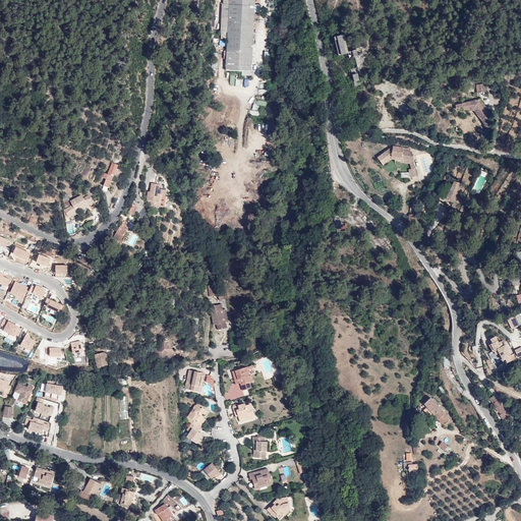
[(233,53),(235,70),(251,71),(254,0),(237,0),(235,27),(233,53)]
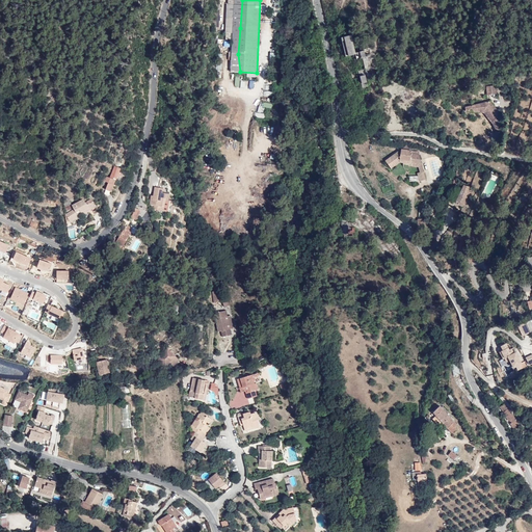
[(397,10),(394,3),(387,5),(390,14),(397,10)]
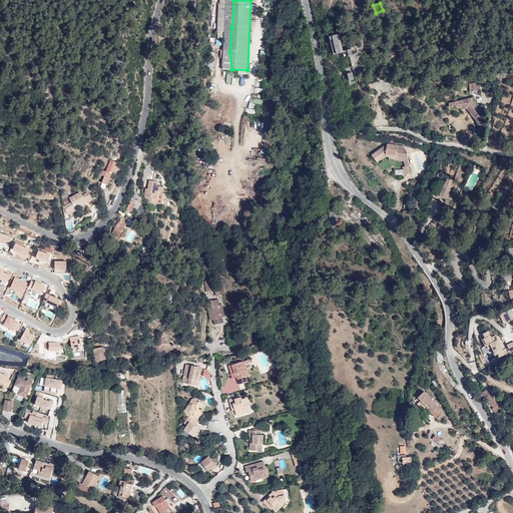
[(333,35),(338,53),(343,52),(343,51),(339,34),(333,35)]
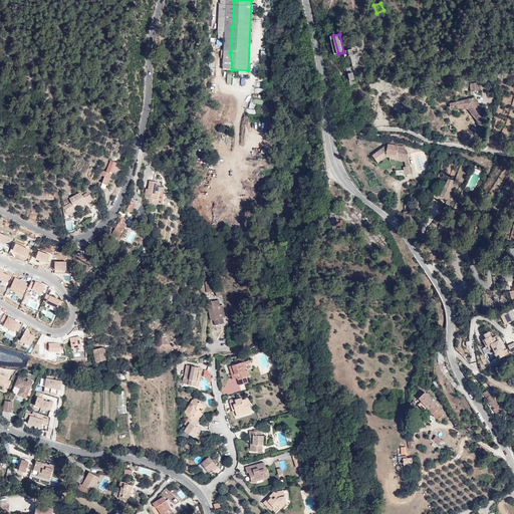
[(333,54),(338,53),(333,35),(329,36),(333,54)]
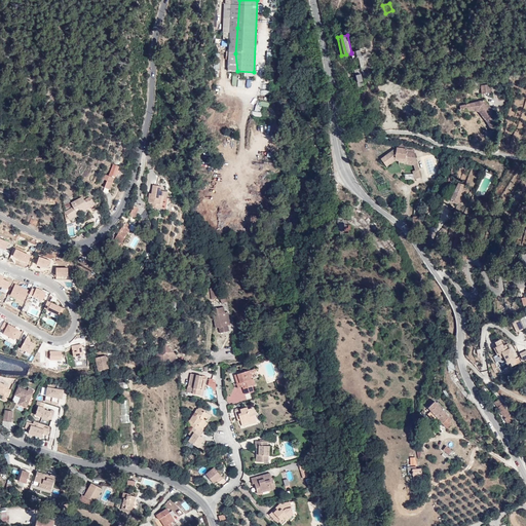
[(361,69),(372,68),(370,58),(366,42),(361,44),(360,48),(360,50),(351,52),(351,53),(352,60),(359,58),(361,69)]
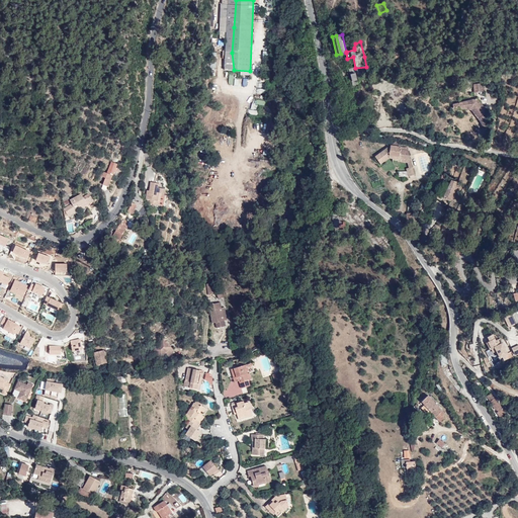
[(367,73),(366,67),(355,68),(357,76),(367,73)]
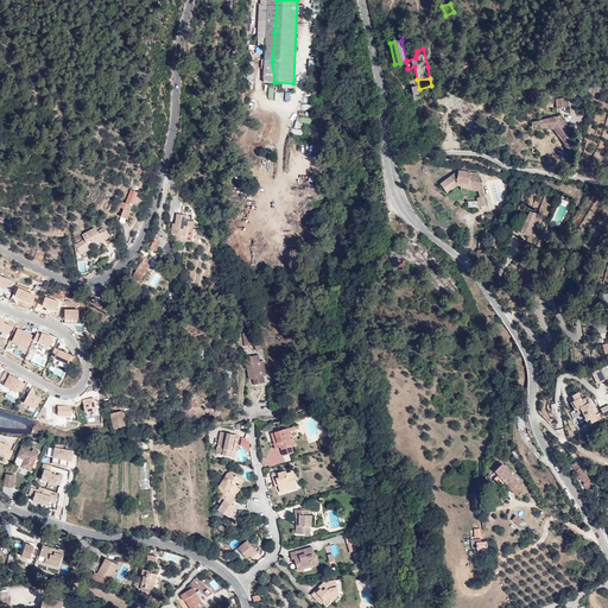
[(420,99),(416,80),(410,81),(415,100),(420,99)]
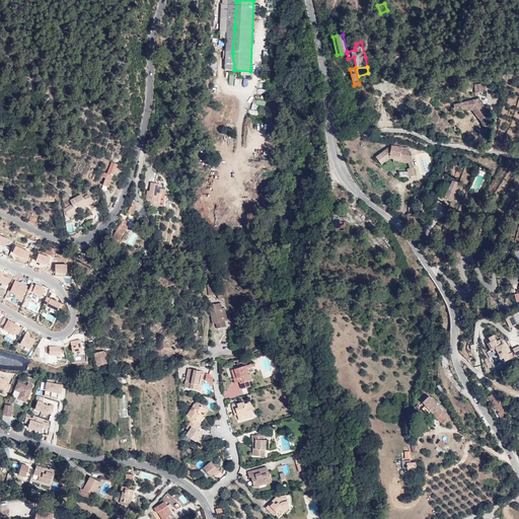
[(475,84),(475,92),(485,91),(485,83),(475,84)]
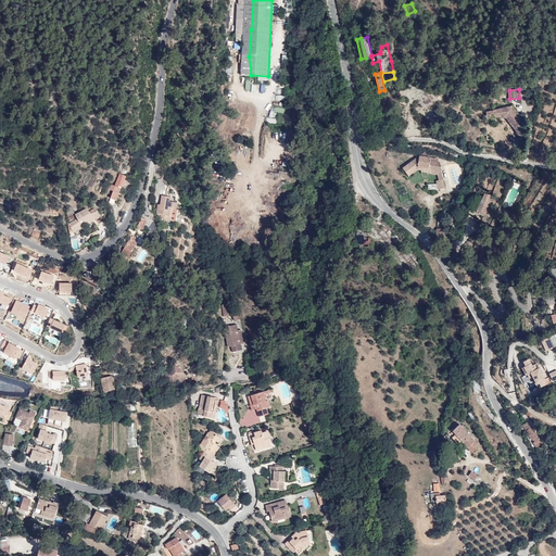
[(285,109),(286,99),(277,98),(276,108),(285,109)]
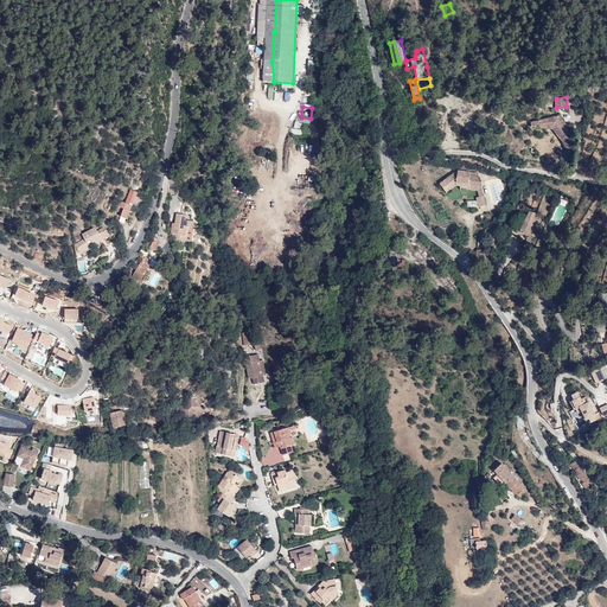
[(570,133),(563,120),(561,122),(560,116),(540,121),(541,127),(557,128),(568,148),(574,148),(574,133),(570,133)]
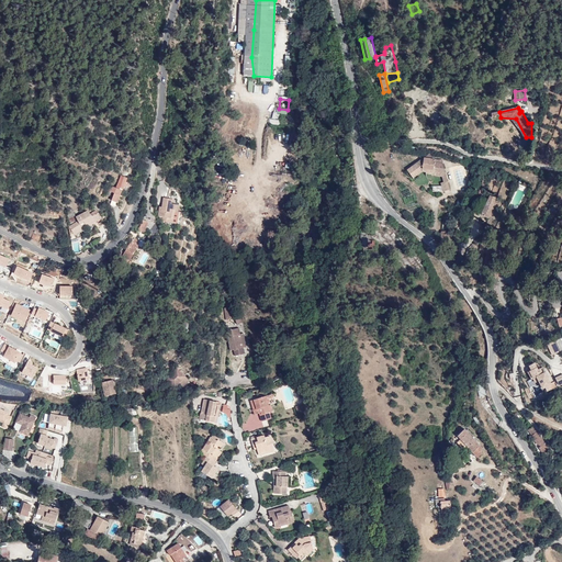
[(531,123),(521,111),(528,123),(531,123)]
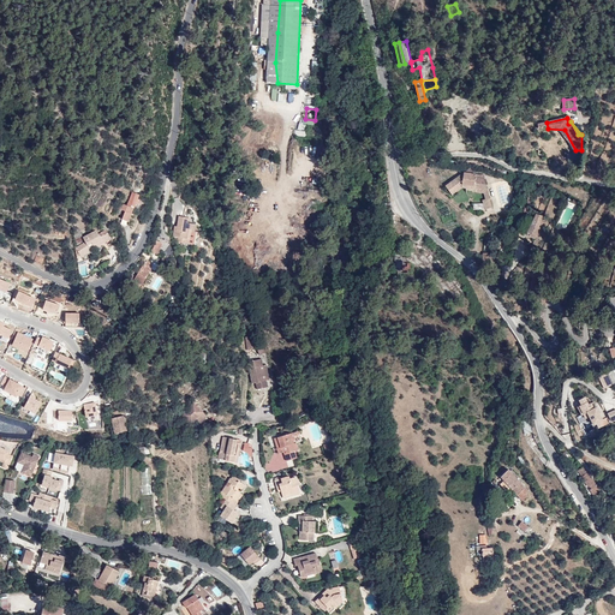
[(565,130),(548,129),(561,132),(571,145),(574,151),(574,154),(577,154),(581,154),(581,150),(575,150),(565,130)]
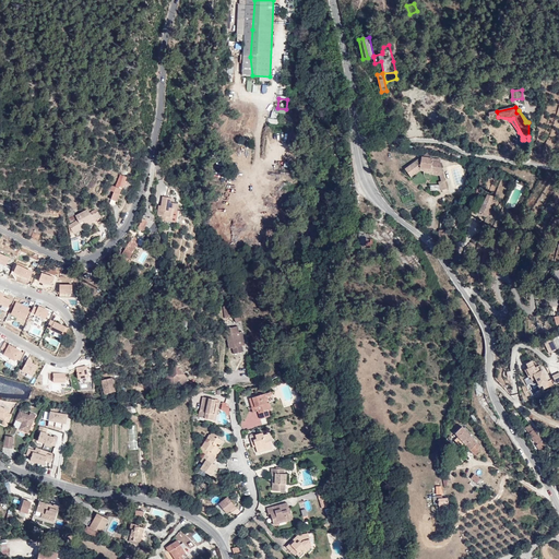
[(432,158),(421,157),(405,169),(409,176),(415,173),(415,174),(419,171),(421,171),(421,168),(425,169),(425,171),(430,173),(431,170),(443,173),(440,163),(432,162),(432,158)]
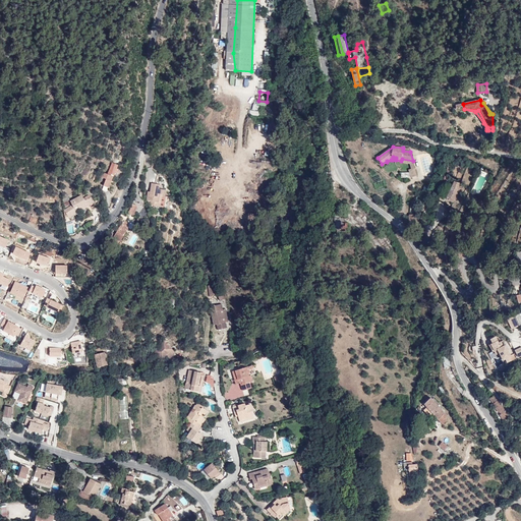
[(415,168),(413,161),(402,159),(401,161),(396,160),(395,162),(401,163),(410,164),(411,169),(415,168)]
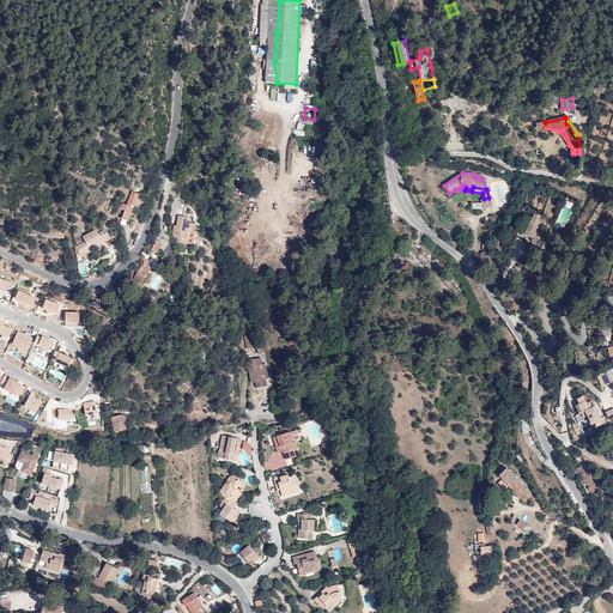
[(137,202),(138,199),(139,194),(132,192),(128,205),(121,202),(119,208),(126,211),(122,219),(128,220),(133,207),(134,207),(137,202)]
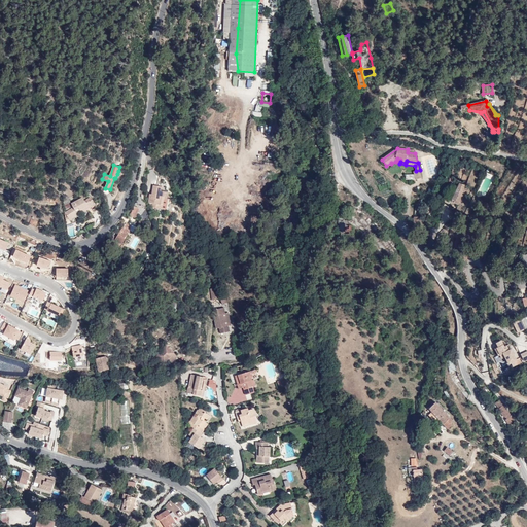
[(466,184),(472,186),(479,172),(472,170),(466,184)]
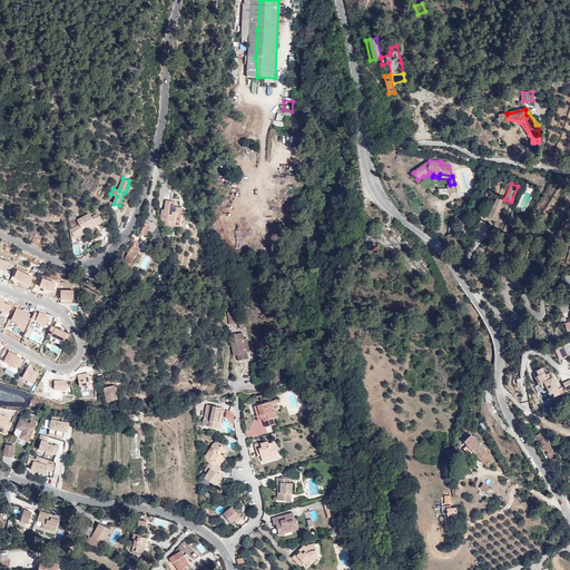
[(499,220),(505,207),(501,205),(502,200),(497,199),(488,218),(497,220),(499,220)]
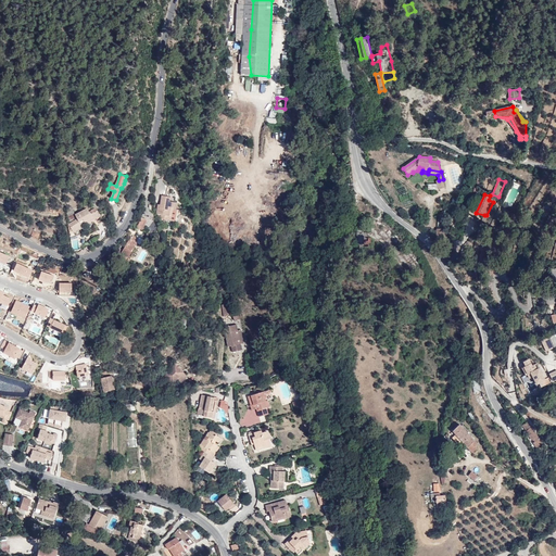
[(172,197),(163,196),(161,204),(161,207),(159,207),(158,213),(162,214),(161,218),(171,220),(172,215),(173,209),(174,209),(176,202),(172,201),(172,197)]
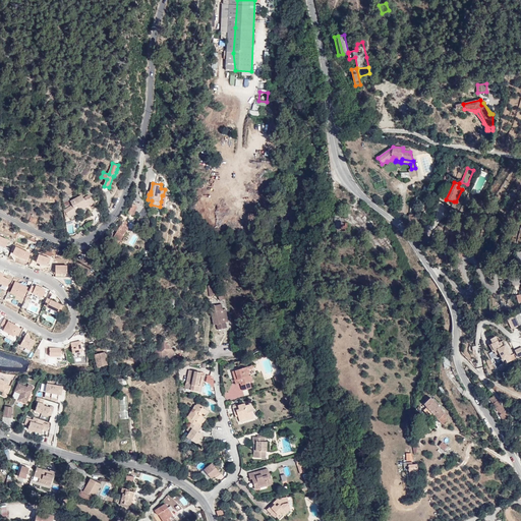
[(79,208),(77,206),(85,200),(83,197),(80,194),(69,201),(72,205),(64,211),(65,215),(67,214),(69,218),(74,214),(73,212),(75,211),(79,208)]
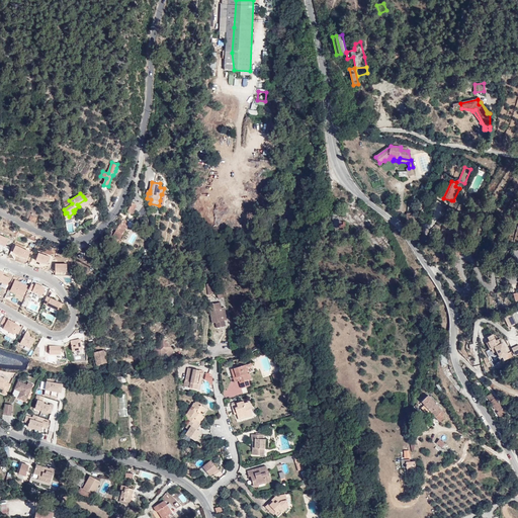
[(89,202),(94,198),(90,194),(85,197),(83,196),(85,199),(87,200),(89,202)]
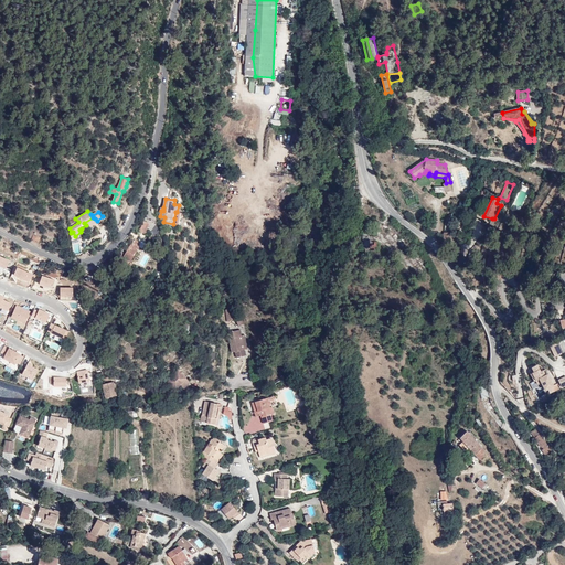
[(369,231),(362,231),(363,247),(364,247),(364,252),(369,252),(369,242),(373,242),(373,236),(369,236),(369,231)]
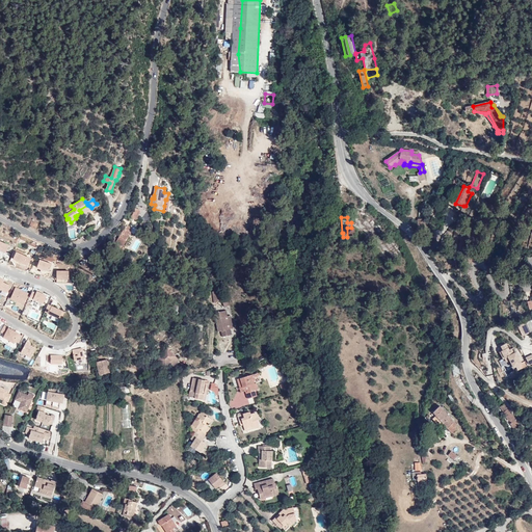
[(131,228),(128,225),(125,230),(125,229),(117,242),(124,246),(131,233),(129,232),(130,230),(131,228)]
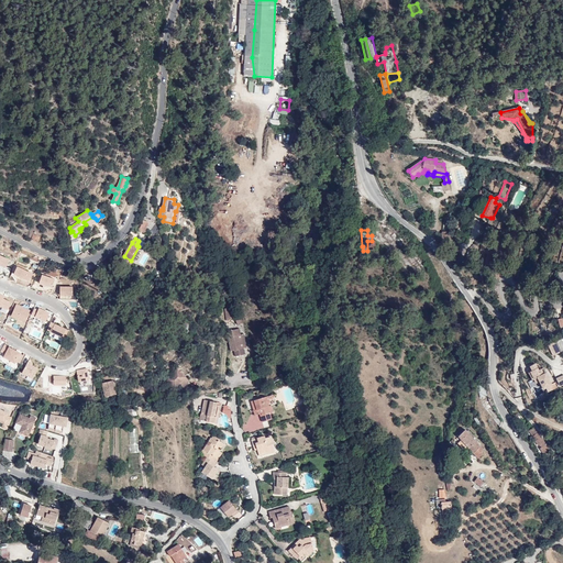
[(0,254),(0,263),(9,267),(12,260),(0,254)]
